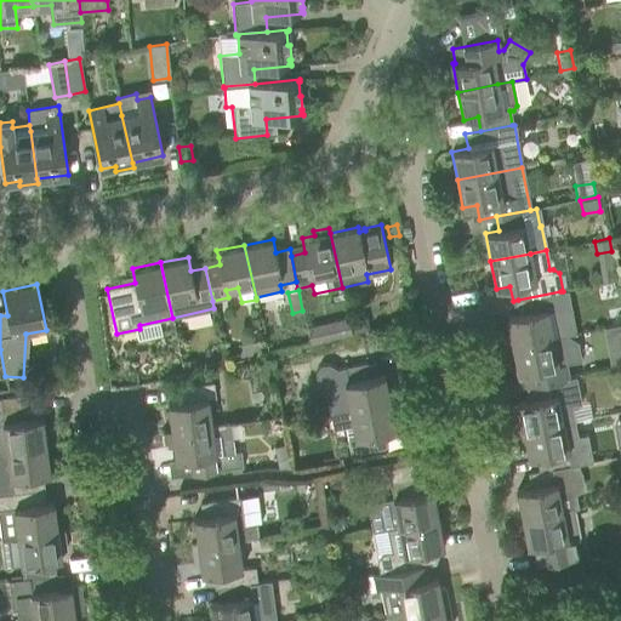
[(507,317),(512,345),(552,337),(547,309),(565,306),(563,291),(560,291),(518,300),(522,314),(507,317)]
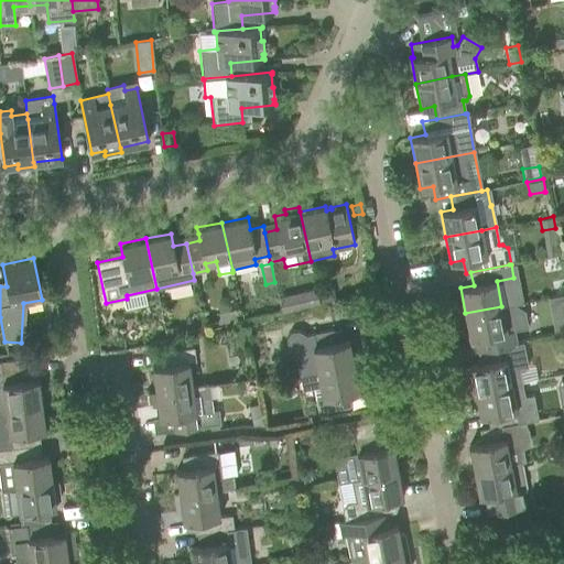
[(42,279),(41,294),(53,294),(54,279),(42,279)]
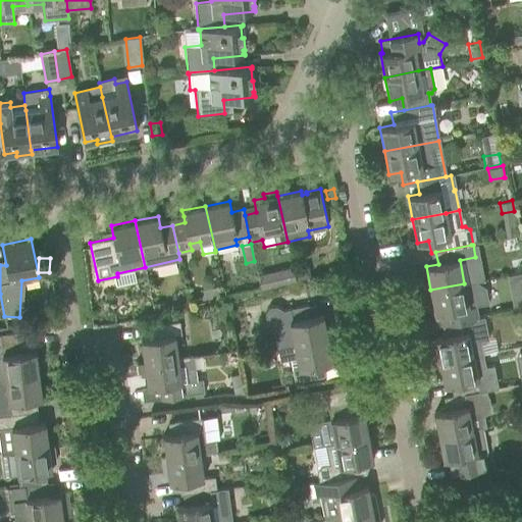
[(309,264),(294,268),(297,279),(312,275),(309,264)]
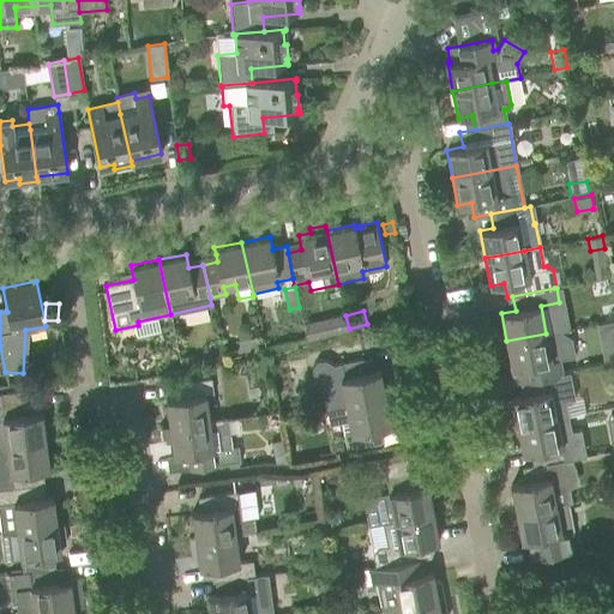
[(344,313),(329,317),(332,335),(348,330),(344,313)]
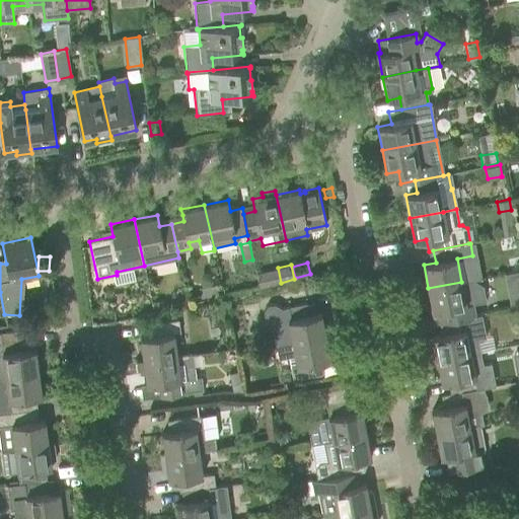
[(472,280),(461,282),(428,288),(433,311),(437,311),(439,323),(442,322),(473,316),(471,304),(486,301),(483,286),(472,280)]
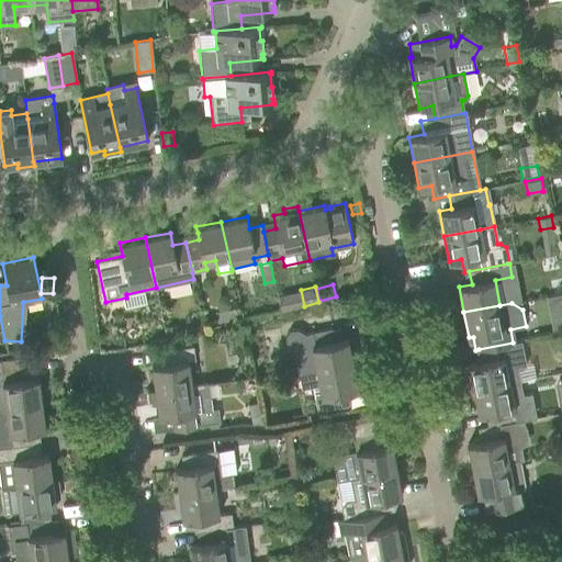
[(218,313),(222,323),(236,319),(234,308),(218,313)]
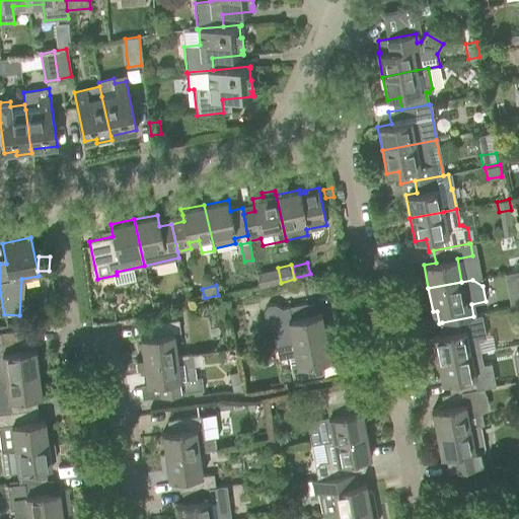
[(518,296),(509,298),(510,306),(518,304),(518,296)]
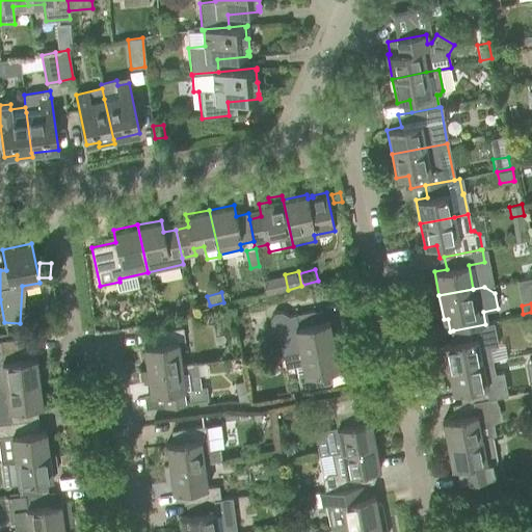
[(158,318),(168,317),(167,308),(157,309),(158,318)]
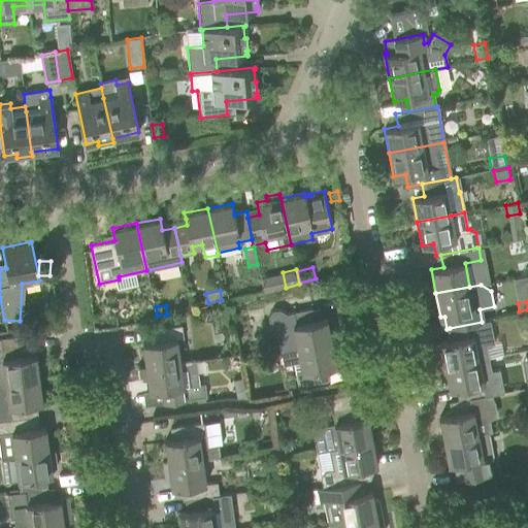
[(311,308),(287,314),(279,308),(272,310),(268,317),(271,332),(277,336),(281,353),(331,342),(327,319),(315,321),(311,308)]
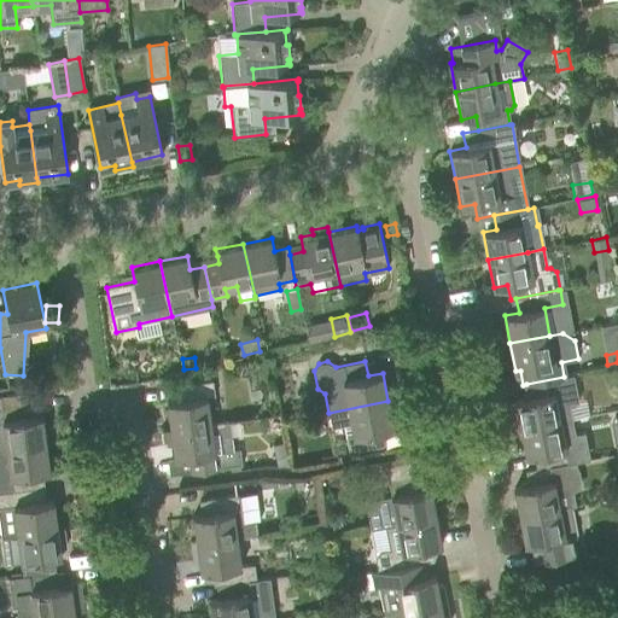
[(526,384),(529,398),(514,401),(520,429),(570,419),(567,404),(578,402),(573,379),(565,382),(564,377),(526,384)]
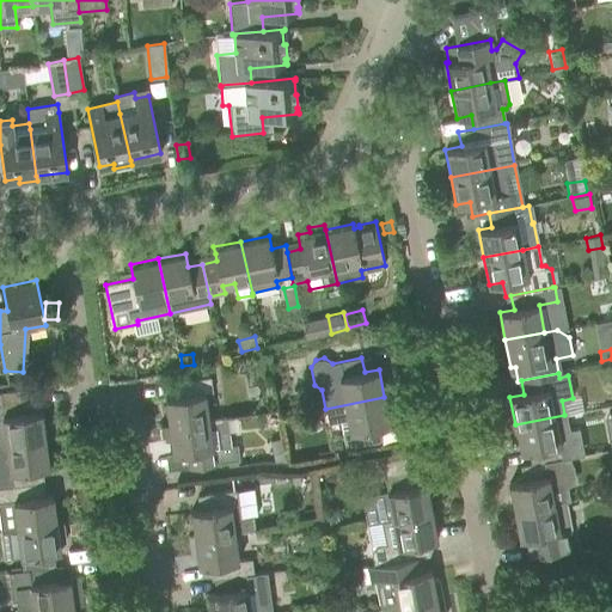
[(169,426),(208,421),(204,393),(213,392),(210,377),(178,381),(179,396),(165,398),(169,426)]
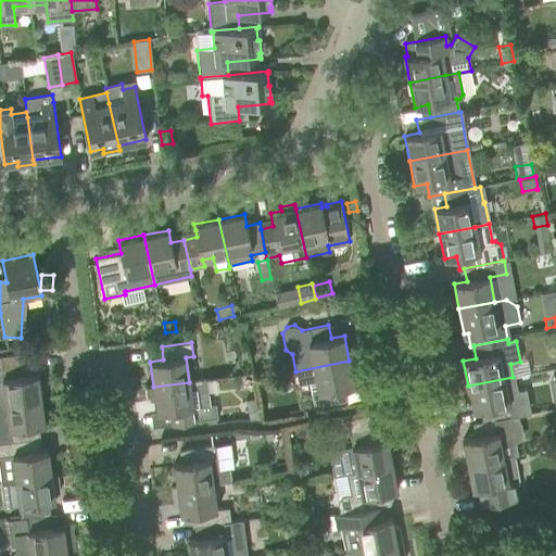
[(22,353),(0,356),(0,404),(41,399),(38,374),(25,375),(22,353)]
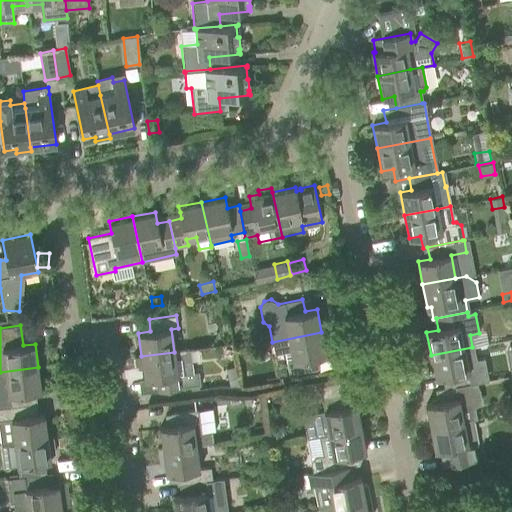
[(321,332),(272,342),(274,353),(291,350),(293,362),(286,363),(289,375),(316,370),(314,358),(325,355),(321,332)]
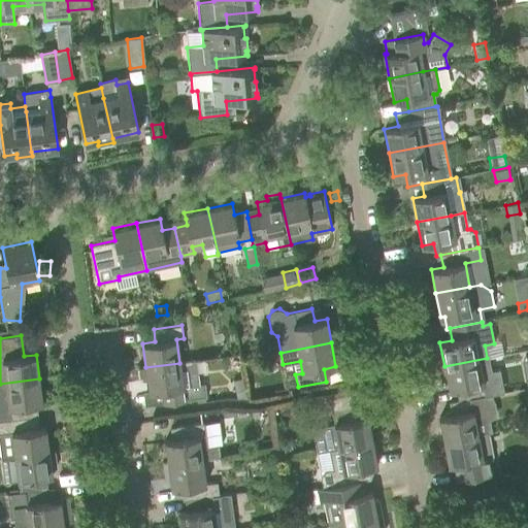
[(487,358),(444,366),(449,390),(461,388),(463,400),(491,395),(491,391),(502,388),(499,369),(490,371),(487,358)]
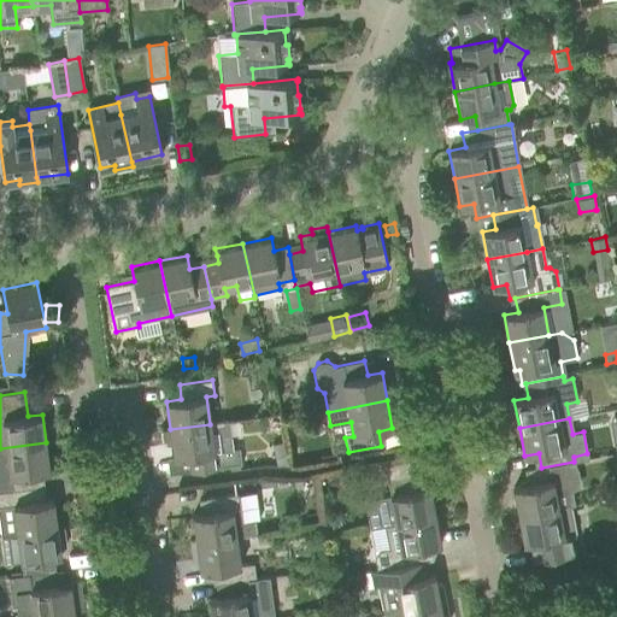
[(223,422),(210,424),(170,429),(164,430),(166,446),(172,445),(174,458),(188,456),(191,471),(241,464),(239,448),(231,450),(228,422),(223,422)]
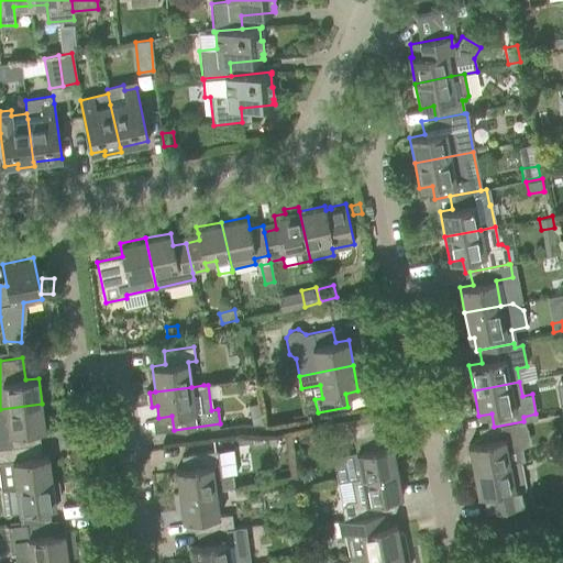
[(252,417),(264,414),(261,401),(250,404),(252,417)]
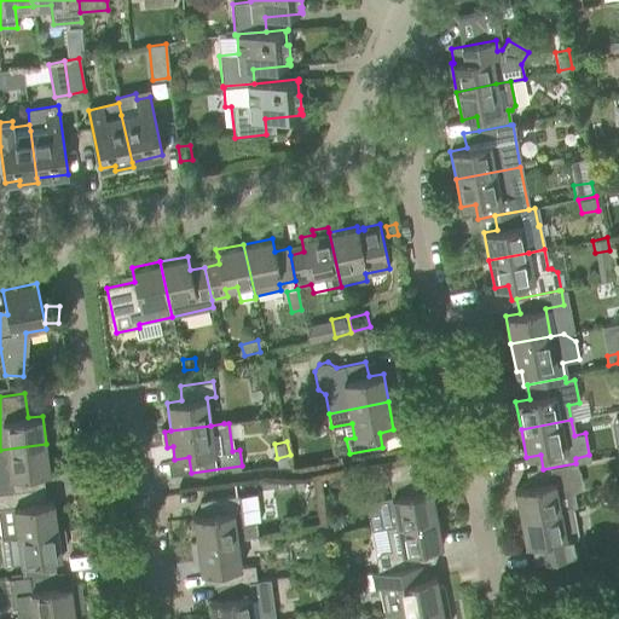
[(46,444),(0,450),(0,492),(11,491),(36,487),(35,474),(50,473),(46,444)]
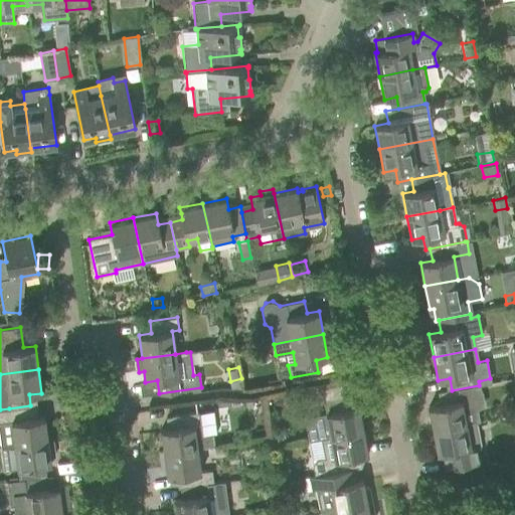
[(308,441),(322,439),(330,437),(363,431),(359,407),(347,409),(345,397),(340,398),(337,384),(321,387),(326,412),(310,415),(309,416),(307,416),(306,418),(306,419),(305,420),(305,422),(308,441)]
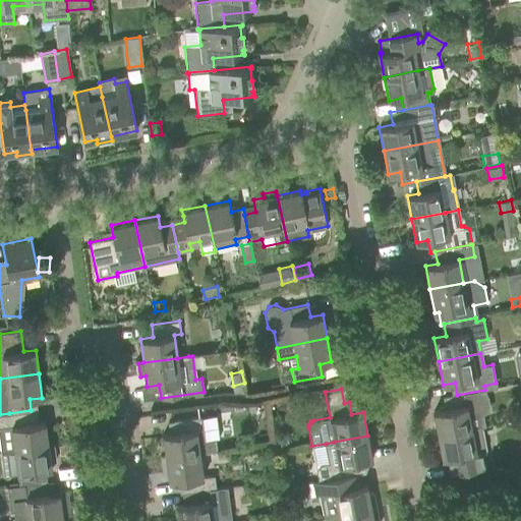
[(457,395),(445,397),(447,409),(433,411),(438,436),(481,427),(479,415),(479,414),(488,410),(484,390),(457,395)]
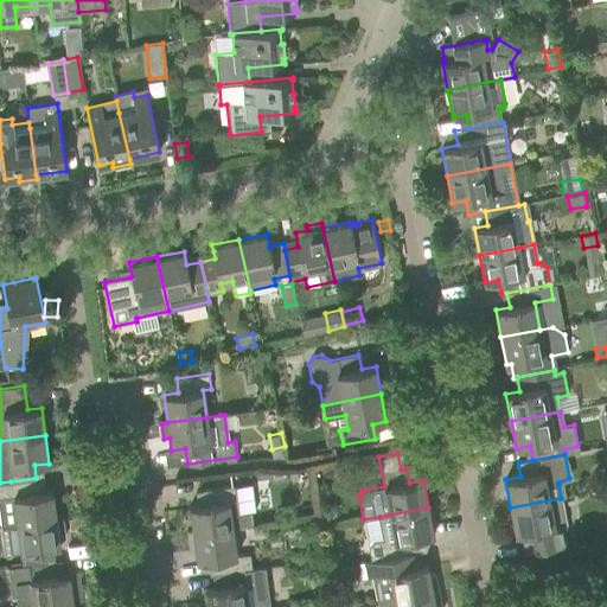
[(0,483),(0,498),(13,497),(17,524),(56,519),(52,491),(46,492),(38,493),(36,478),(11,481),(0,483)]
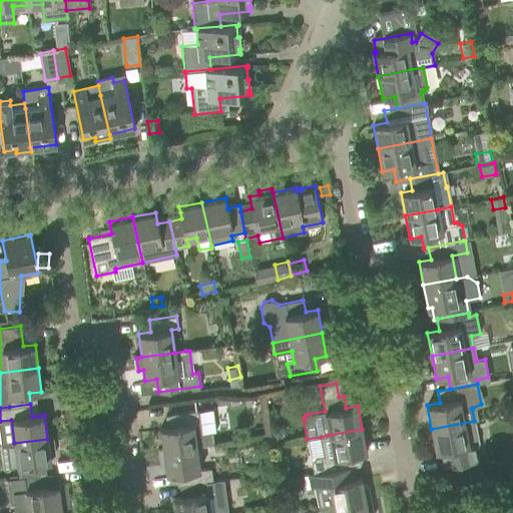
[(160,428),(163,451),(196,447),(212,445),(211,432),(214,432),(211,409),(170,414),(172,427),(160,428)]
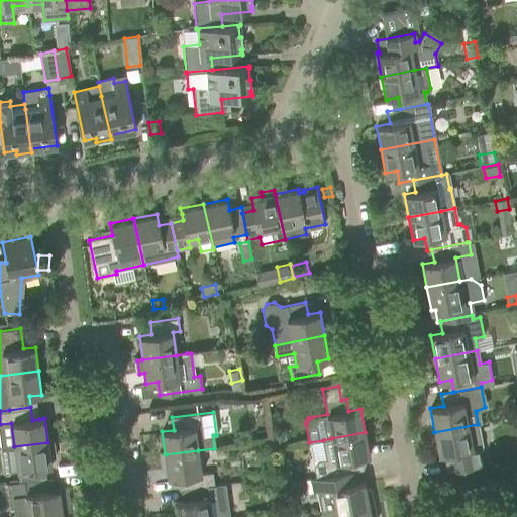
[(482,447),(478,424),(434,432),(439,455),(443,454),(446,471),(482,463),(479,447),(482,447)]
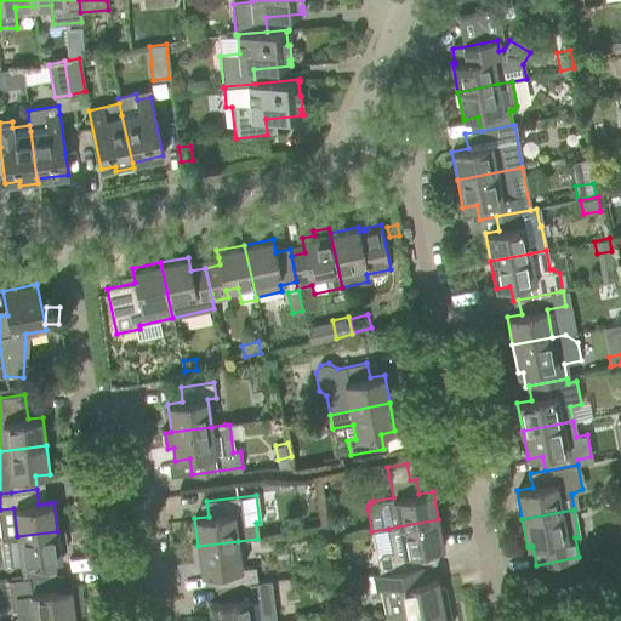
[(377,560),(377,562),(377,563),(380,573),(420,565),(432,563),(429,550),(443,547),(438,519),(388,529),(386,529),(389,552),(385,552),(383,553),(382,553),(381,554),(380,556),(379,558),(377,559),(377,560)]
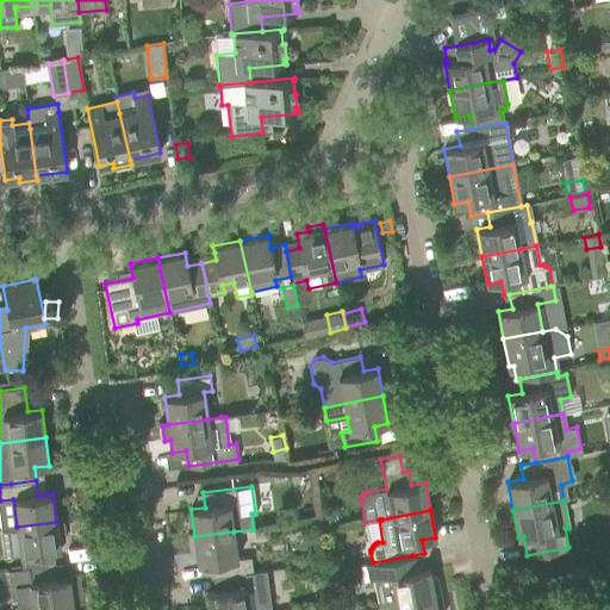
[(23,570),(48,566),(45,552),(60,549),(58,540),(64,540),(62,521),(56,522),(17,527),(2,529),(6,556),(20,555),(23,570)]
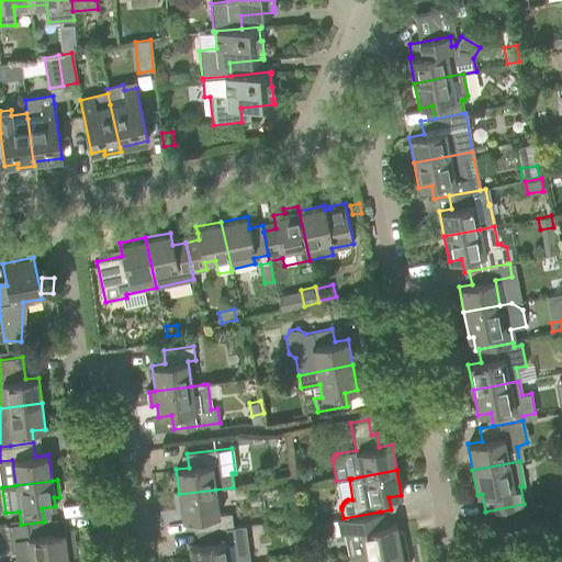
[(218,515),(215,490),(179,494),(182,520),(201,518),(202,531),(232,527),(231,513),(218,515)]
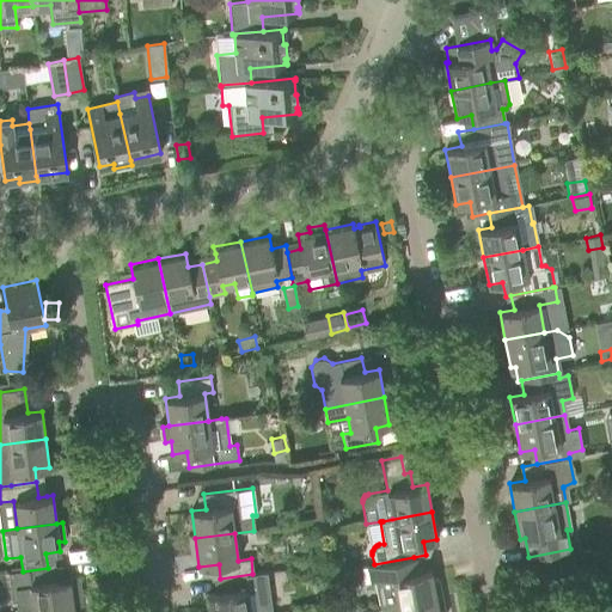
[(332,557),(325,558),(328,573),(344,570),(343,564),(332,557)]
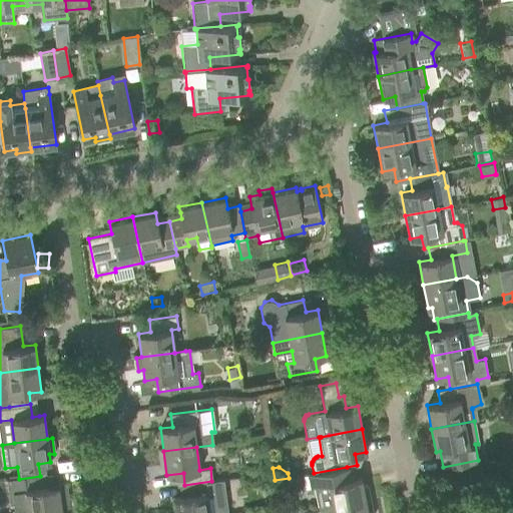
[(347,467),(314,473),(313,473),(319,510),(333,507),(371,500),(368,487),(366,485),(363,485),(361,477),(350,480),(347,467)]
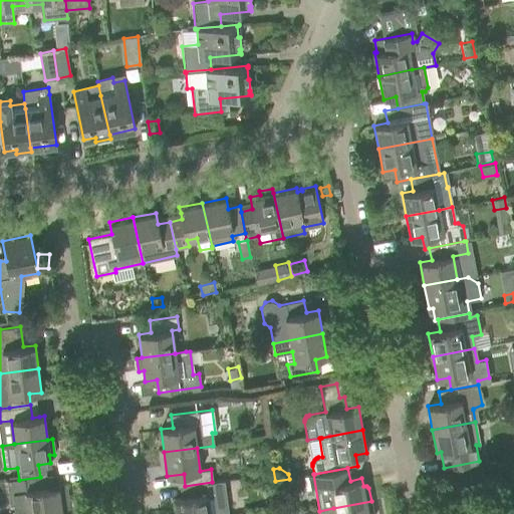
[(19,480),(6,481),(9,505),(12,505),(12,513),(29,513),(61,510),(69,509),(66,485),(47,488),(46,476),(40,477),(19,480)]
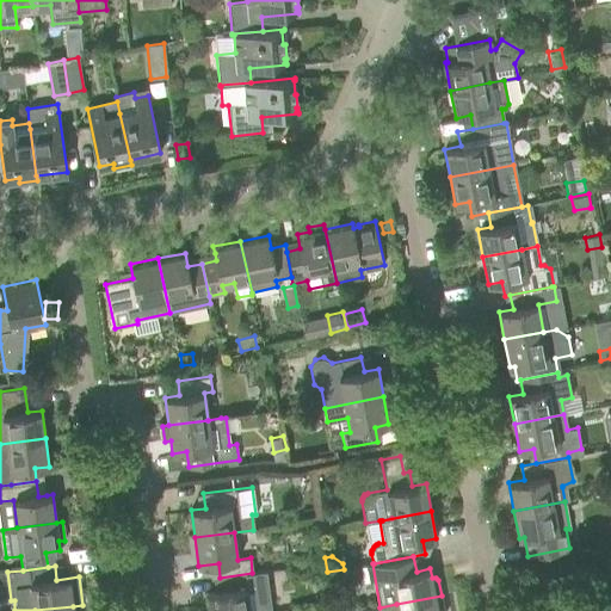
[(252,573),(220,578),(222,591),(208,593),(210,610),(271,610),(266,571),(252,573)]
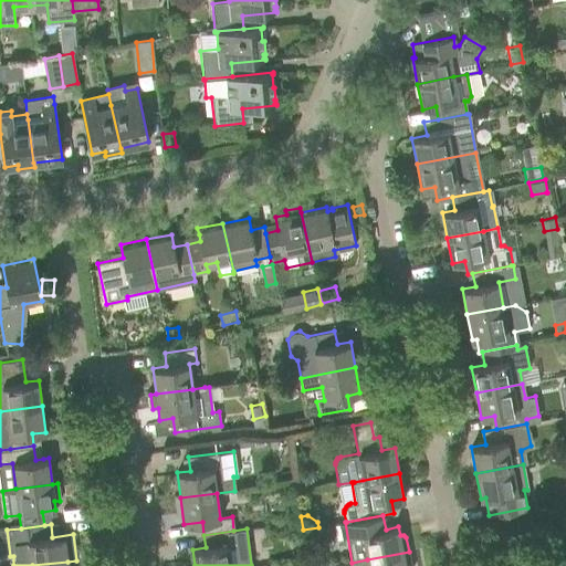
[(409,552),(367,559),(352,563),(339,565),(338,565),(410,565),(411,565),(409,552)]
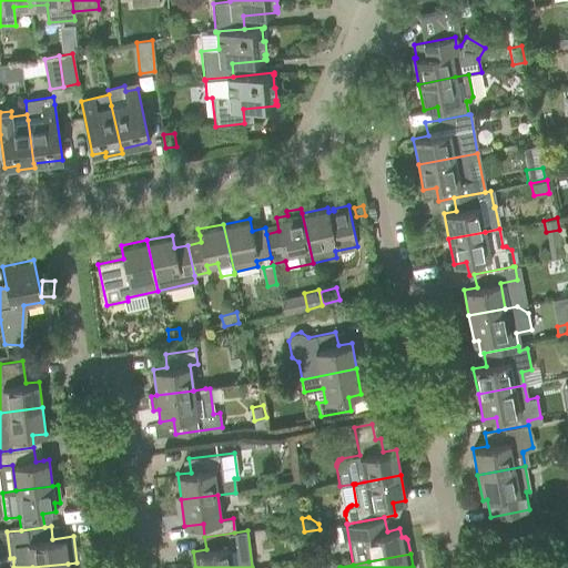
[(325,555),(310,557),(311,567),(322,567),(327,567),(325,555)]
